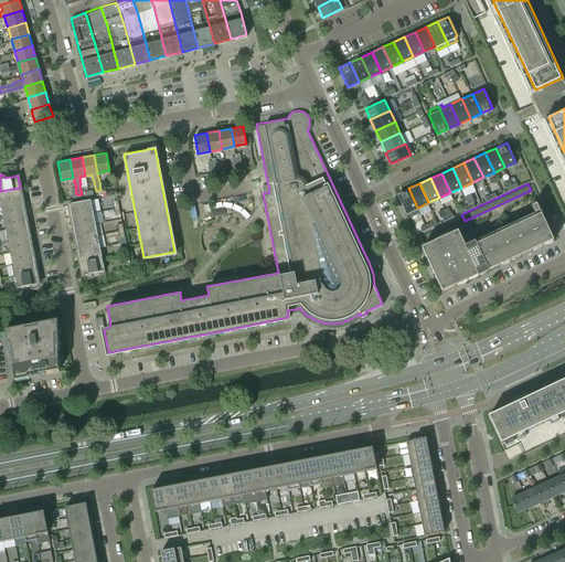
[(22,199),(20,188),(0,191),(0,201),(0,203),(22,199)]
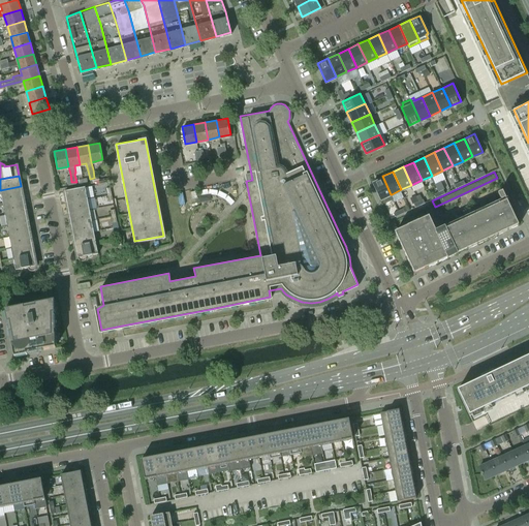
[(393,197),(392,194),(391,194),(382,176),(372,181),(380,199),(383,197),(385,202),(393,197)]
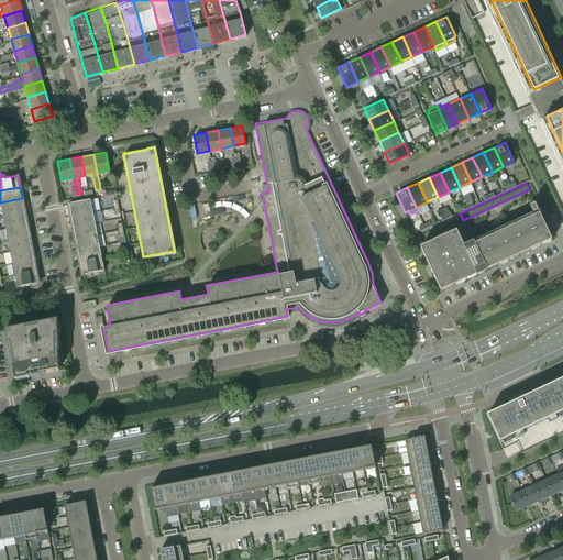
[(468,190),(463,194),(466,201),(472,199),(473,199),(468,190)]
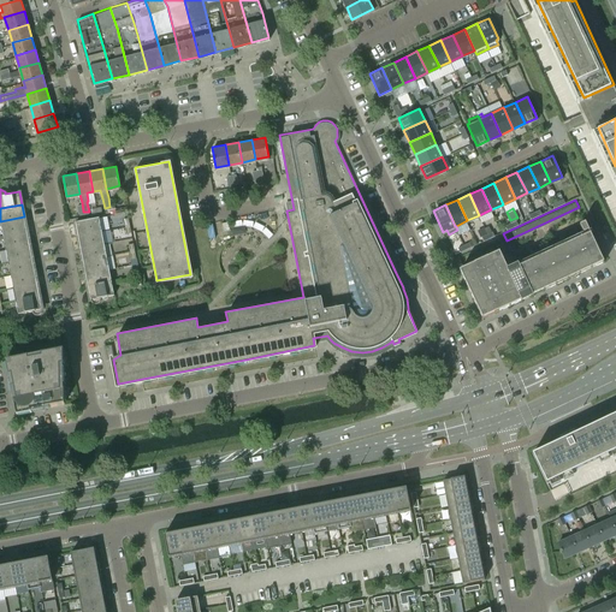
[(76,220),(78,233),(102,229),(99,215),(76,220)]
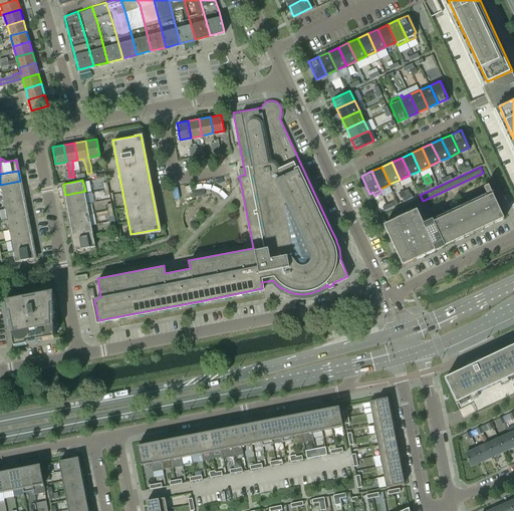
[(20,181),(0,185),(2,196),(22,192),(20,181)]
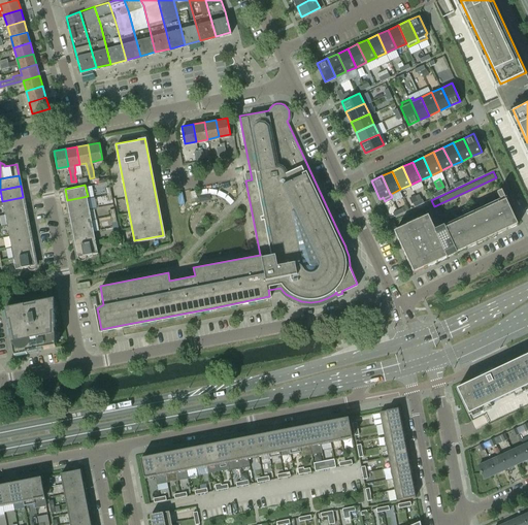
[(67,200),(69,210),(90,206),(88,196),(67,200)]
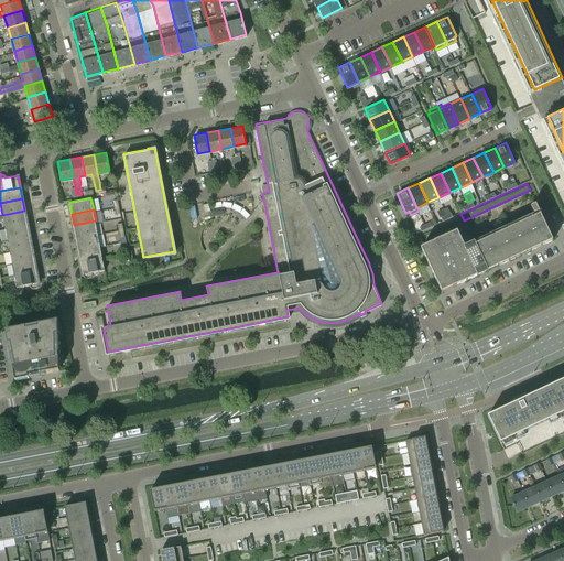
[(26,223),(24,211),(2,215),(4,226),(26,223)]
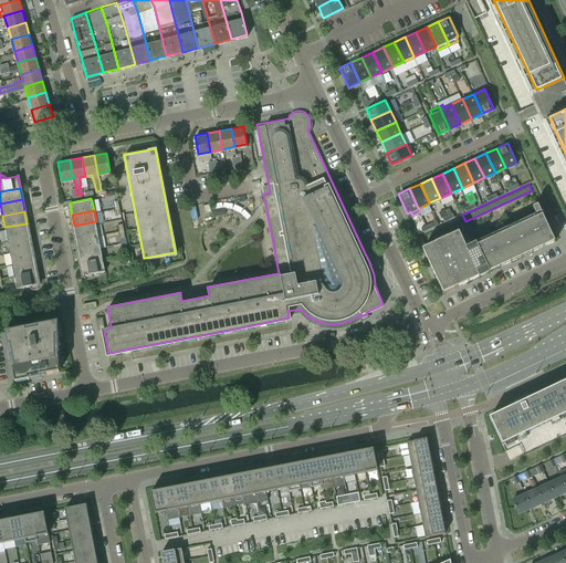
[(555,239),(554,239),(542,212),(468,248),(459,229),(422,247),(443,291),(555,239)]
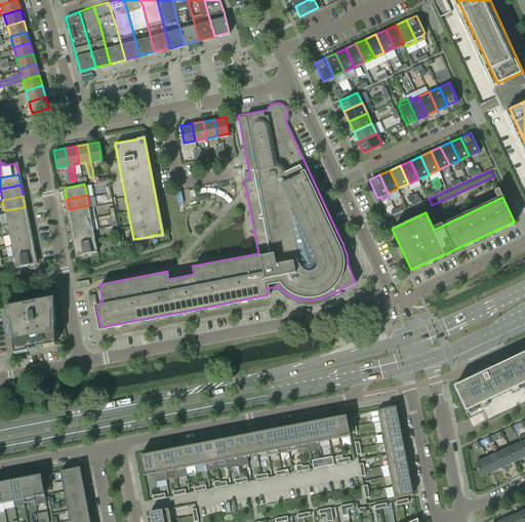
[(69,209),(71,221),(91,216),(89,205),(69,209)]
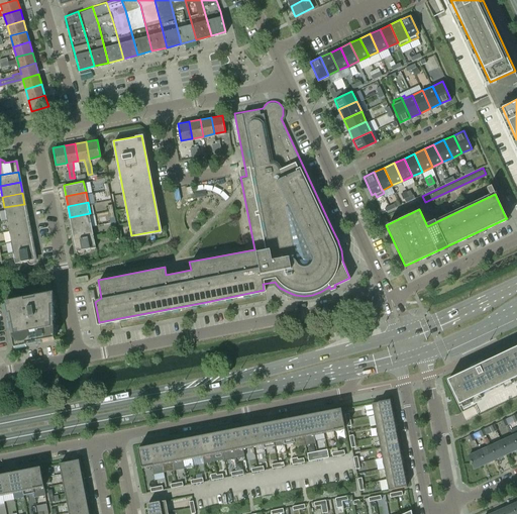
[(24,204),(4,207),(7,218),(26,214),(24,204)]
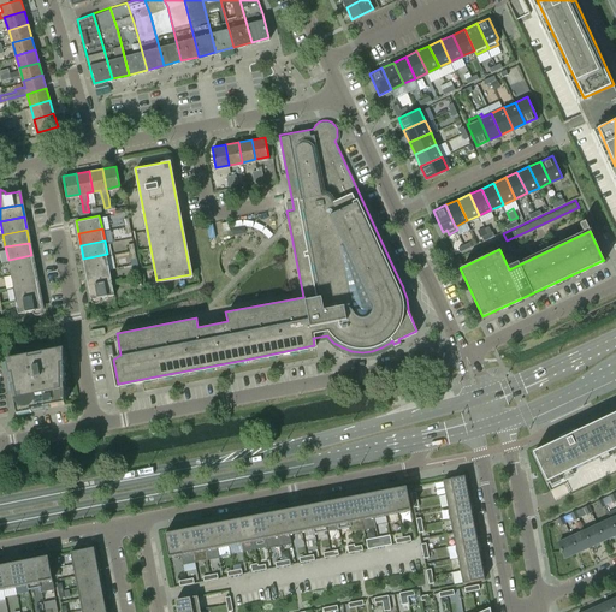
[(83,259),(86,271),(110,267),(107,254),(83,259)]
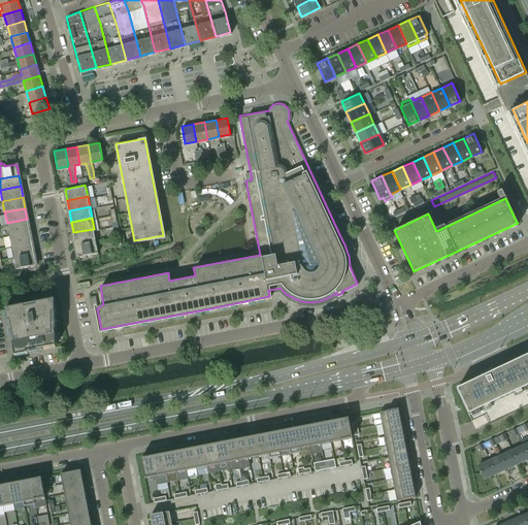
[(29,230),(27,219),(7,223),(9,234),(29,230)]
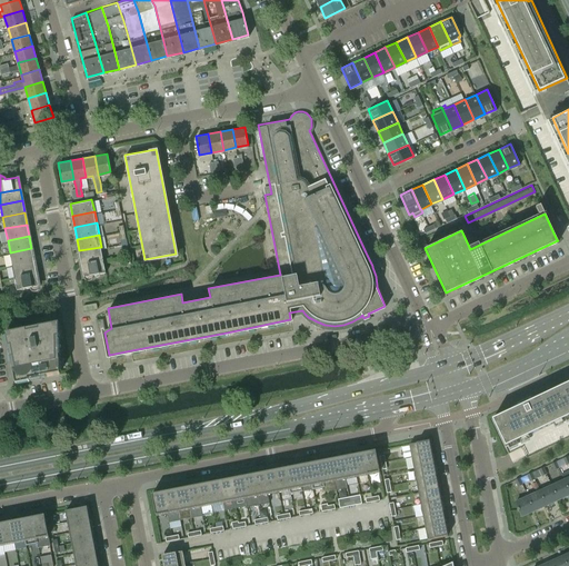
[(101,247),(79,250),(81,262),(103,258),(101,247)]
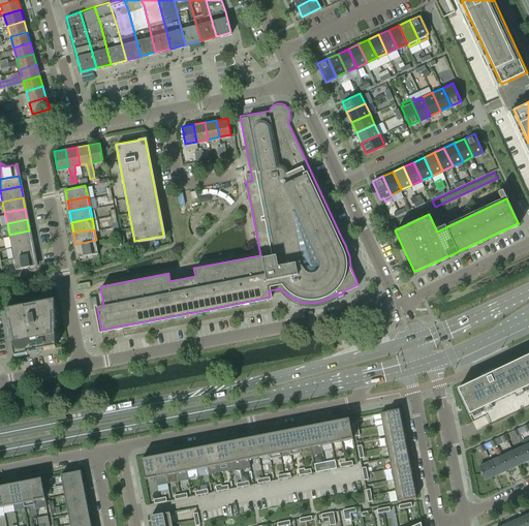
[(11,245),(31,241),(29,230),(9,235),(11,245)]
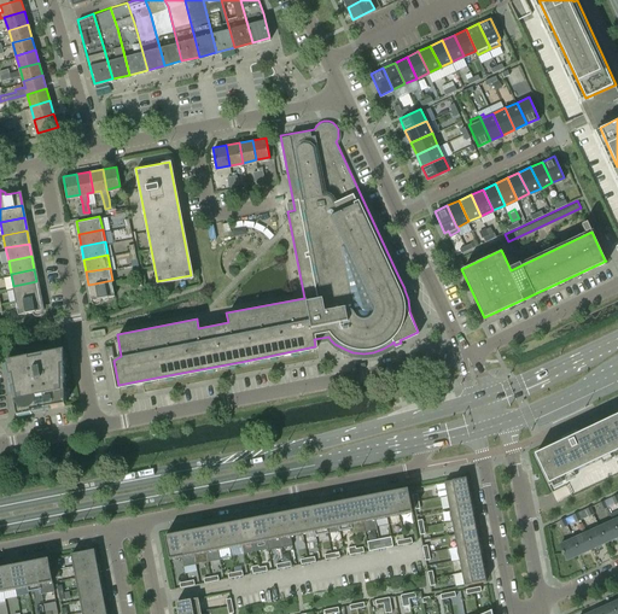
[(115,293),(112,280),(88,285),(91,298),(91,299),(92,299),(92,300),(93,302),(94,302),(95,303),(97,303),(97,302),(98,302),(99,302),(99,300),(100,300),(100,299),(101,298),(101,297),(108,296),(108,294),(115,293)]
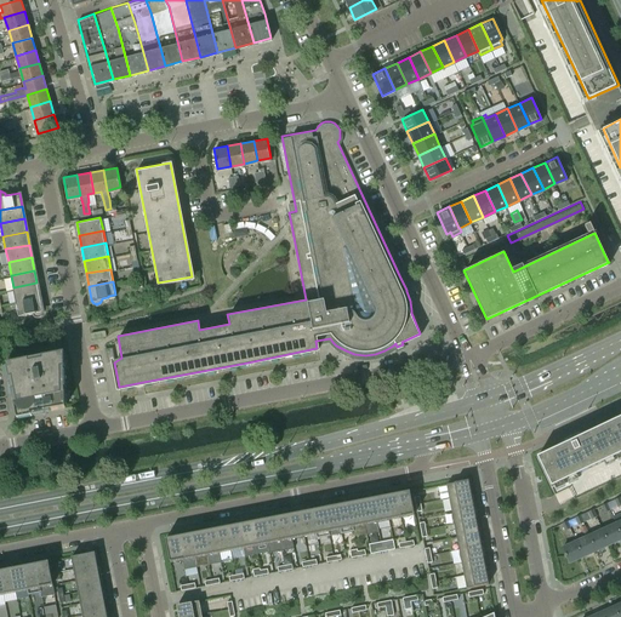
[(39,296),(36,283),(13,287),(16,301),(39,296)]
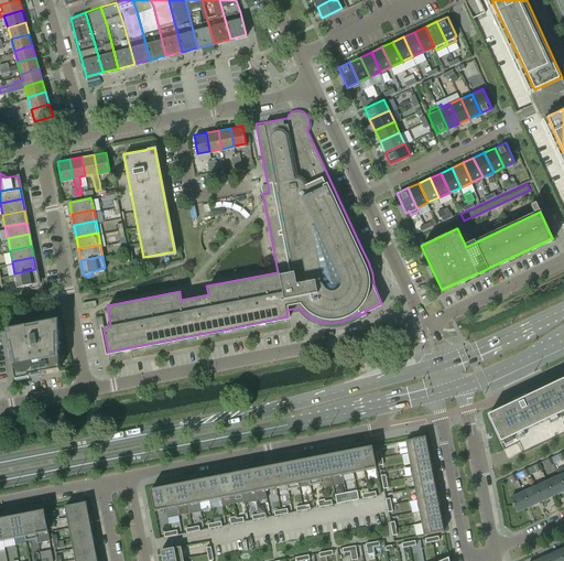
[(39,281),(35,269),(14,273),(17,286),(23,284),(30,283),(30,284),(31,286),(32,287),(33,287),(34,287),(35,287),(36,287),(36,286),(38,284),(39,283),(39,282),(39,281)]
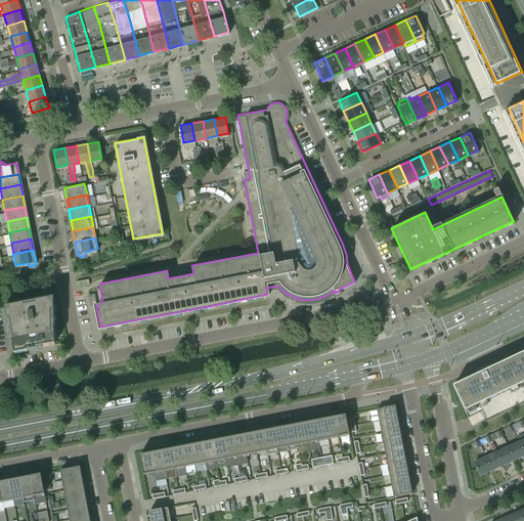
[(36,345),(54,342),(54,295),(25,301),(24,295),(4,299),(14,351),(27,349),(26,344),(36,343),(36,345)]
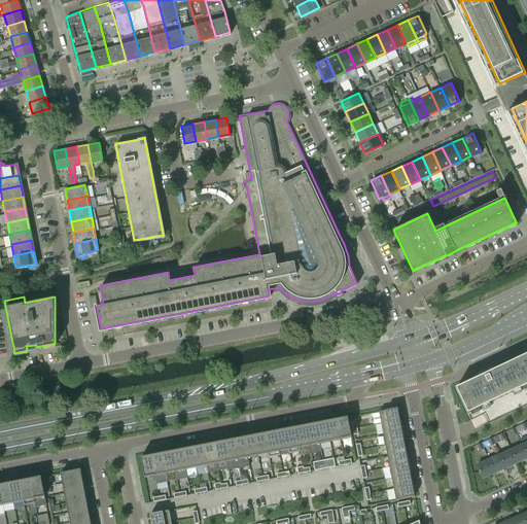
[(526,371),(525,367),(520,355),(492,369),(491,364),(490,365),(490,367),(480,372),(480,371),(479,371),(480,375),(455,386),(467,412),(468,412),(479,407),(526,383),(526,371)]
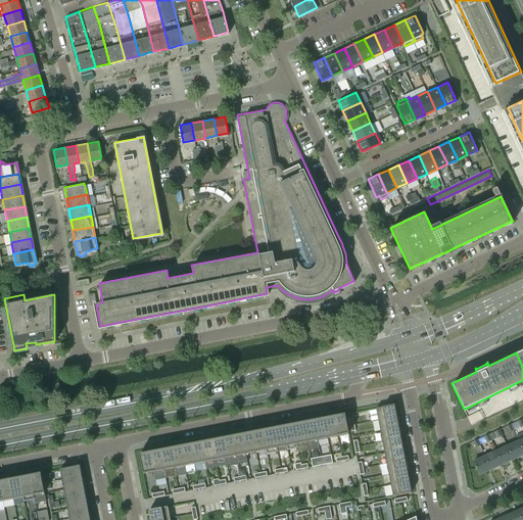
[(376,406),(378,418),(397,414),(395,403),(376,406)]
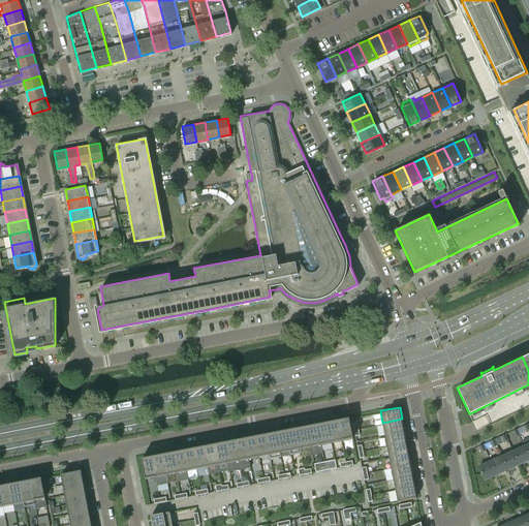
[(342,439),(352,437),(348,416),(338,419),(342,439)]
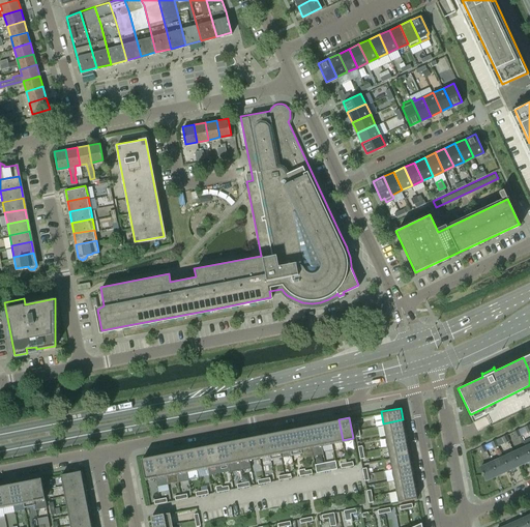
[(339,419),(328,421),(332,442),(343,440),(339,419)]
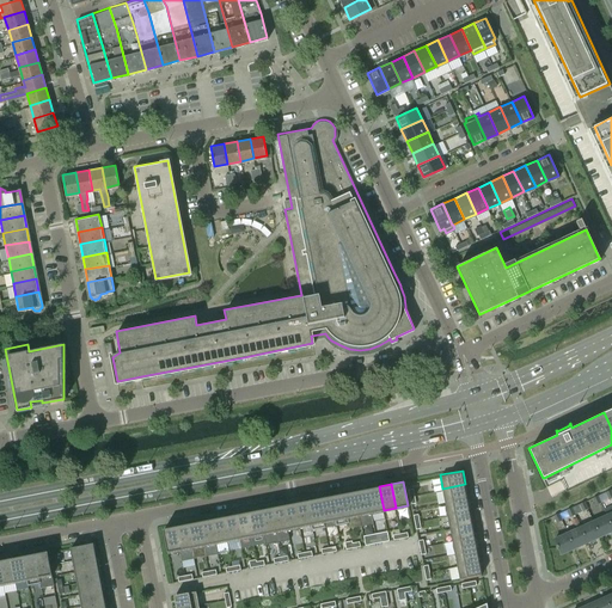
[(442,489),(445,501),(467,496),(465,484),(442,489)]
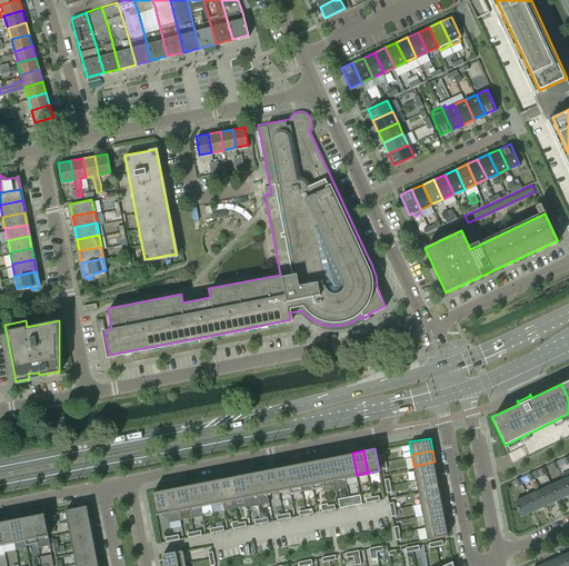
[(346,477),(357,475),(352,453),(341,455),(346,477)]
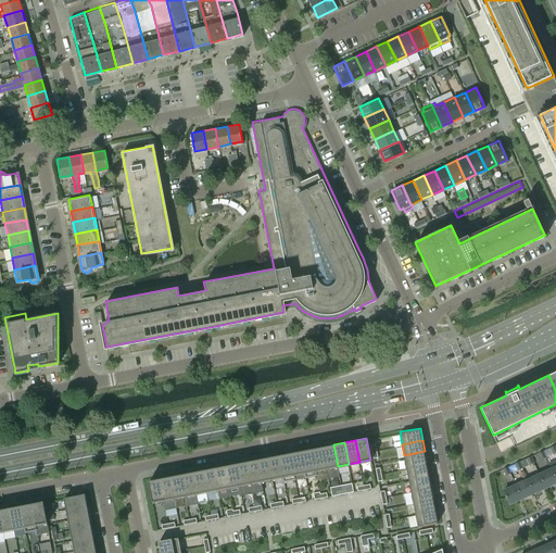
[(333,444),(323,447),(328,476),(338,474),(337,466),(338,466),(333,444)]
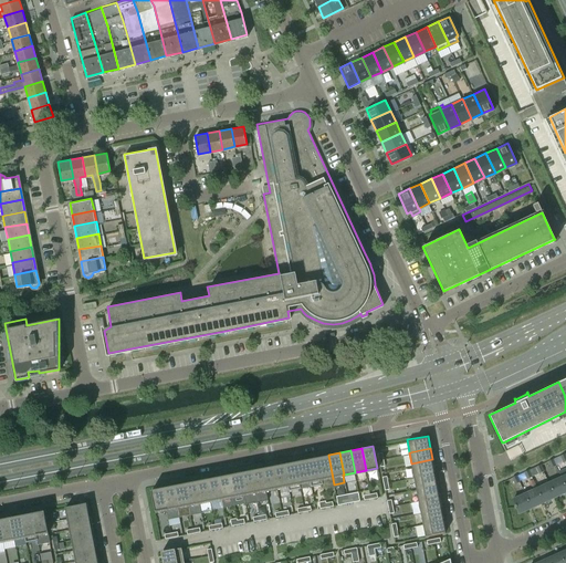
[(323,487),(334,485),(328,455),(317,457),(322,482),(323,487)]
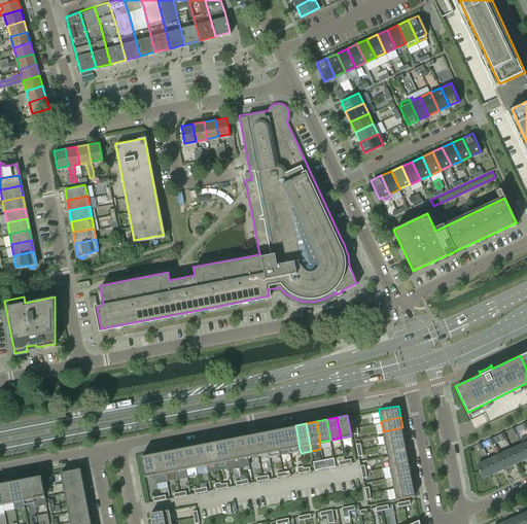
[(285,427),(289,451),(300,449),(295,425),(285,427)]
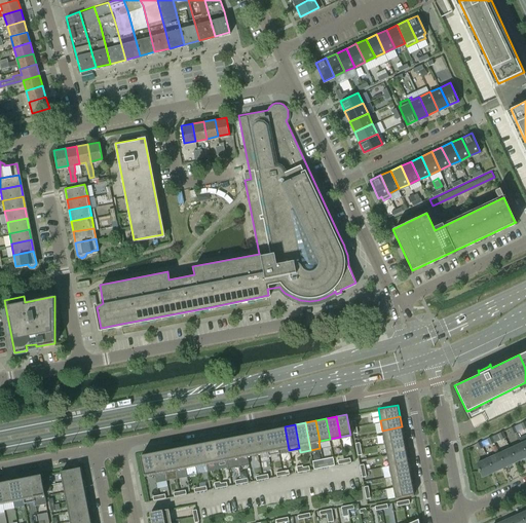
[(285,426),(274,428),(278,452),(289,450),(285,426)]
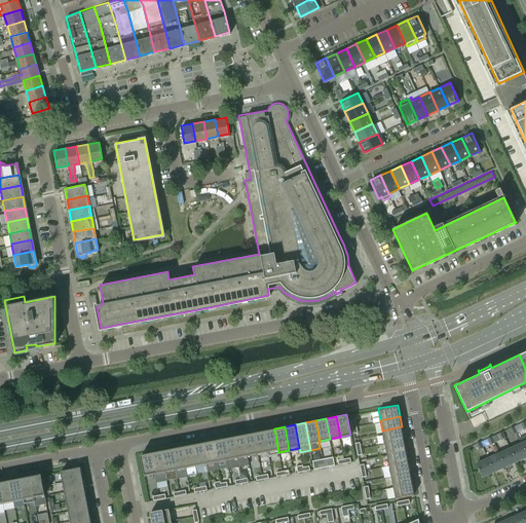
[(384,442),(404,438),(402,426),(382,431),(384,442)]
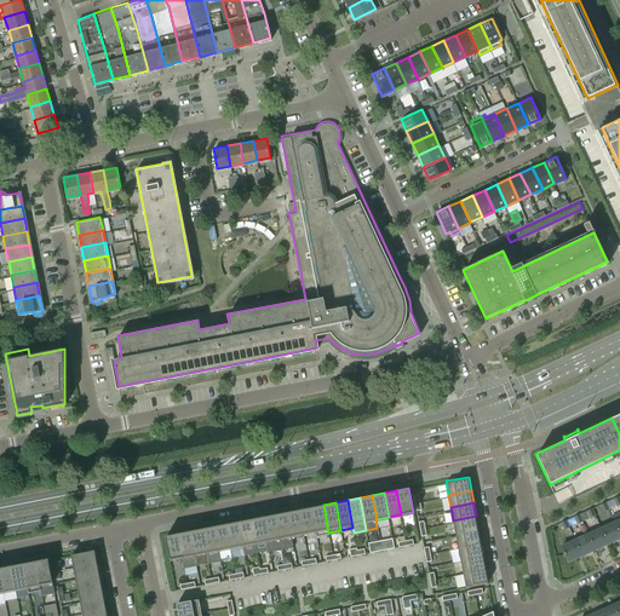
[(316,535),(328,533),(323,505),(311,507),(315,530),(316,535)]
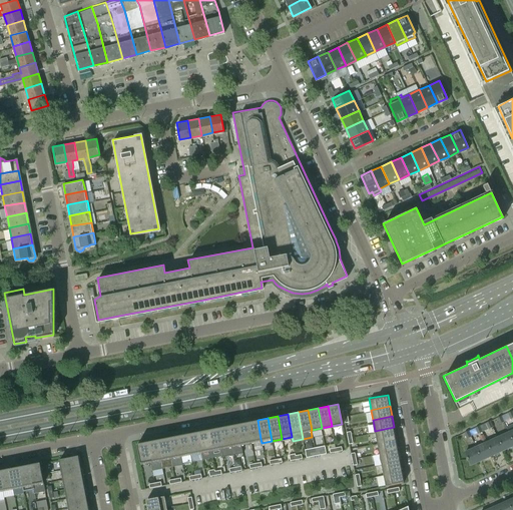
[(261,439),(258,420),(247,422),(250,441),(261,439)]
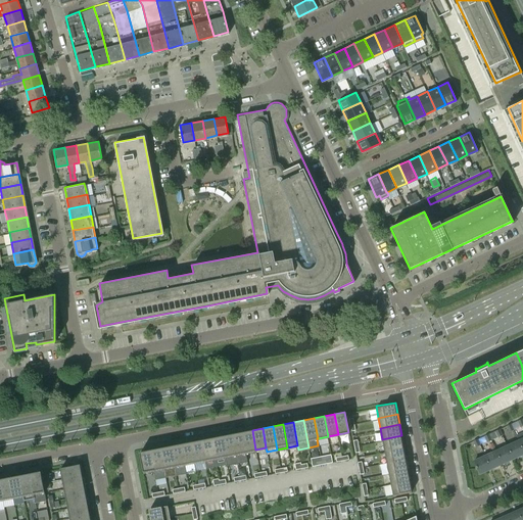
[(242,432),(245,452),(255,450),(252,430),(242,432)]
